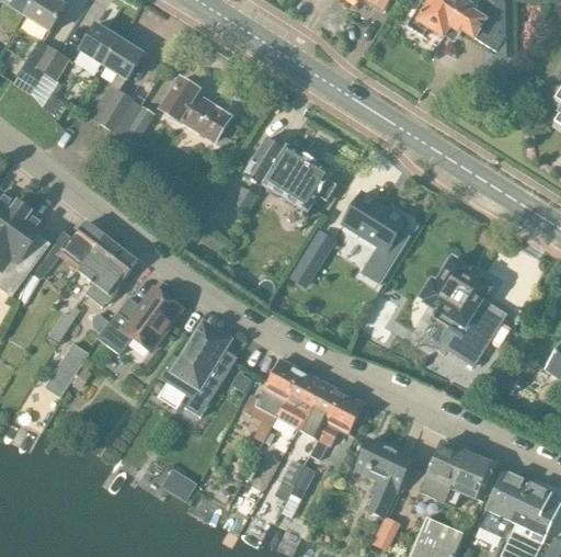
[(25,15),(35,0),(2,0),(25,15)]
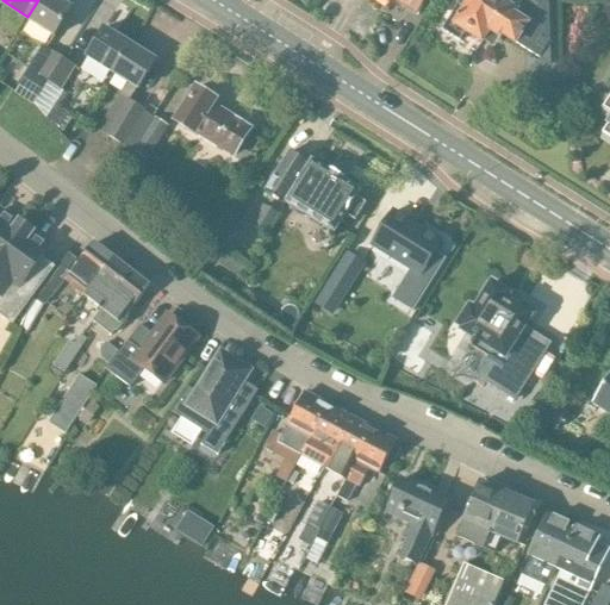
[(53,33),(72,5),(63,0),(38,0),(27,17),(53,33)]
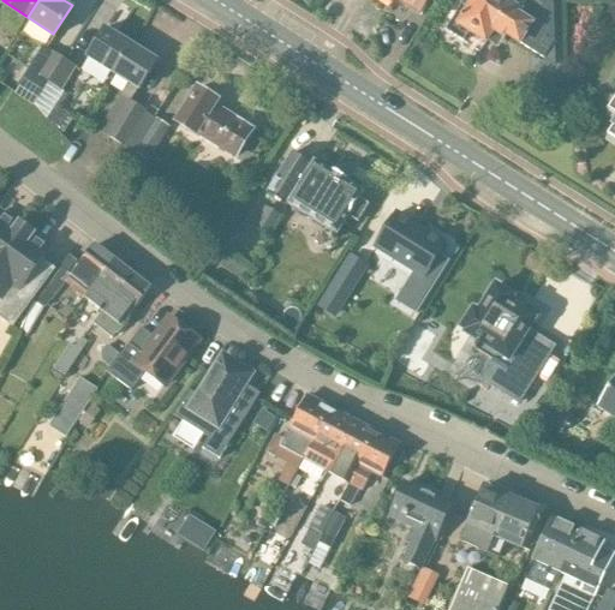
[(425,3),(427,0),(404,0),(421,11),(427,4),(425,3)]
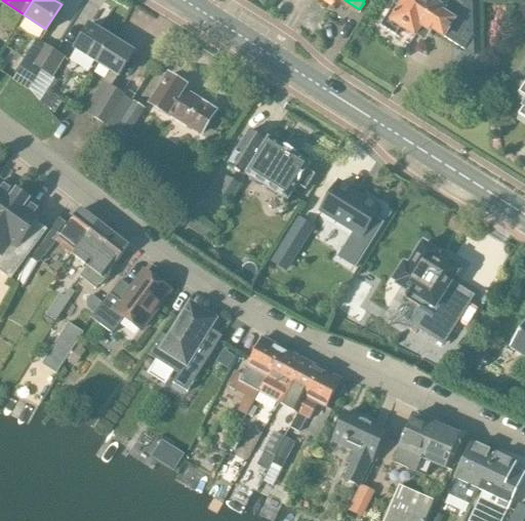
[(414,33),(420,24),(430,30),(433,27),(475,53),(471,0),(448,0),(444,7),(433,0),(402,0),(399,5),(394,2),(380,24),(395,33),(401,24),(414,33)]
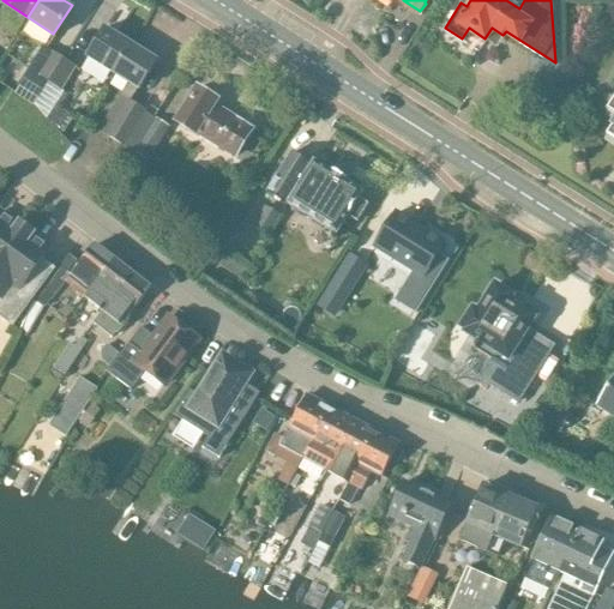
[(112,71),(131,42),(104,25),(86,54),(112,71)]
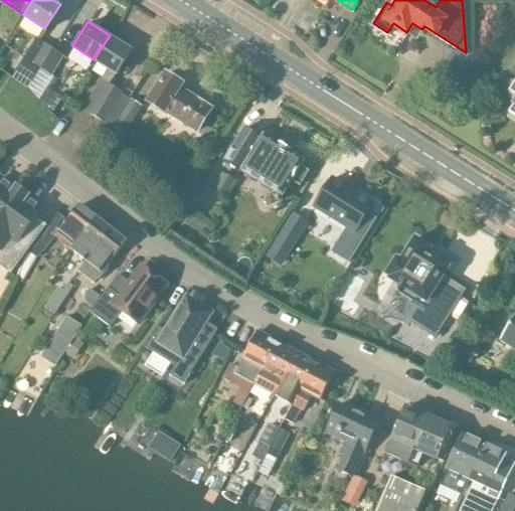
[(116,72),(131,48),(110,35),(94,59),(116,72)]
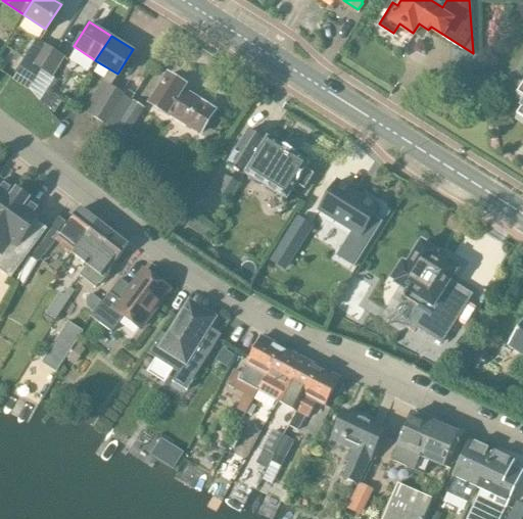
[(33,81),(53,48),(36,38),(16,69),(33,81)]
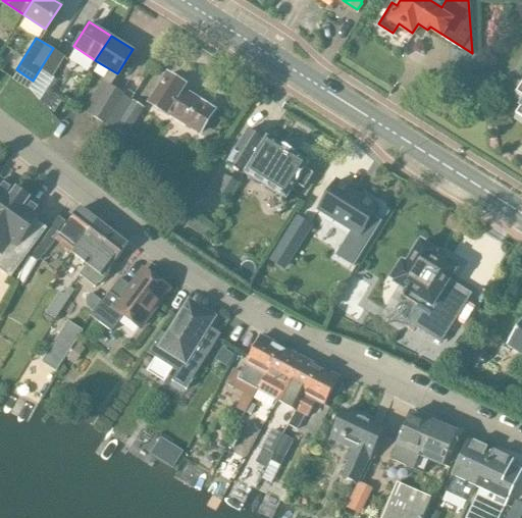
[(44,87),(63,55),(53,48),(33,81),(30,86),(49,108),(57,95),(44,87)]
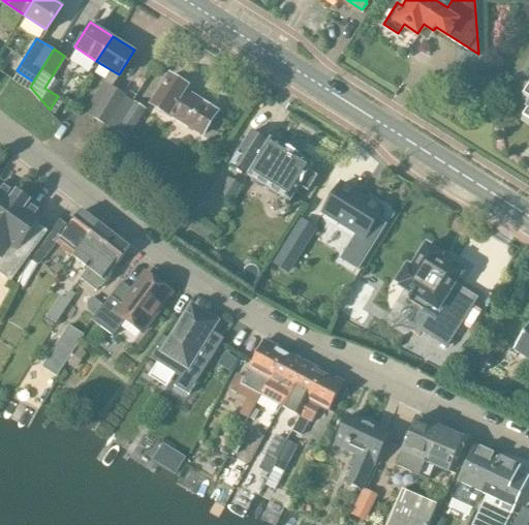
[(217,109),(184,88),(187,83),(170,72),(152,102),(168,112),(169,110),(203,131),(217,109)]
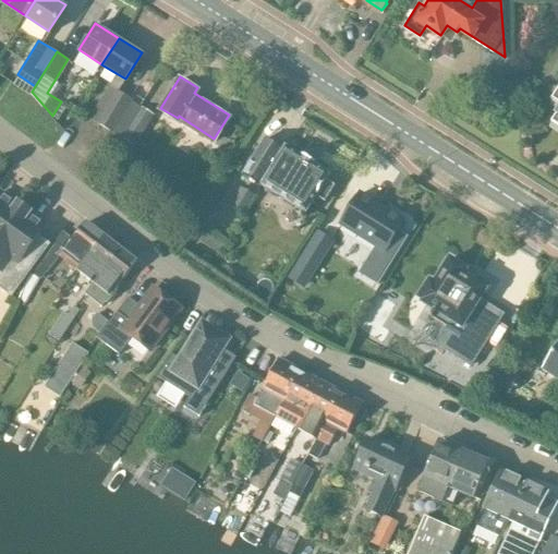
[(122,134),(142,105),(108,84),(89,113),(111,128),(94,155),(105,163),(122,134)]
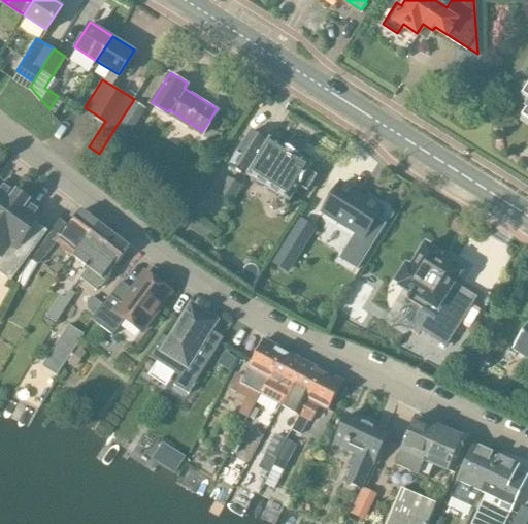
[(127,134),(144,106),(134,99),(116,127),(127,134)]
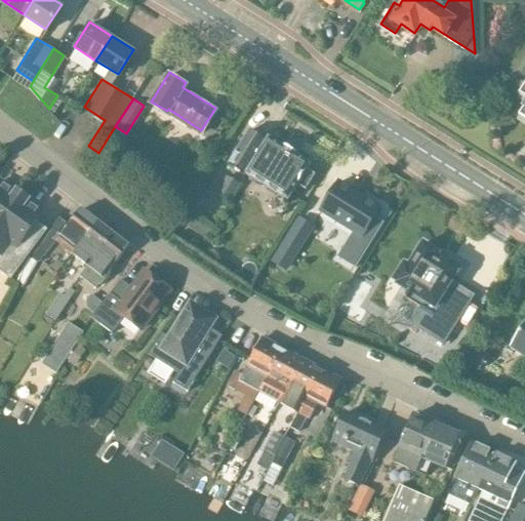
[(285,145),(284,146),(269,135),(267,139),(248,128),(229,161),(288,197),(298,181),(306,186),(314,172),(307,168),(311,161),(294,152),(295,151),(285,145)]
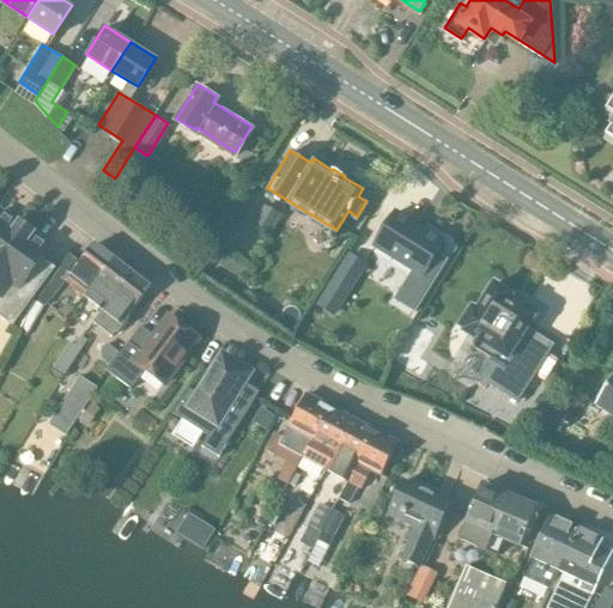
[(269,231),(280,213),(266,204),(254,222),(269,231)]
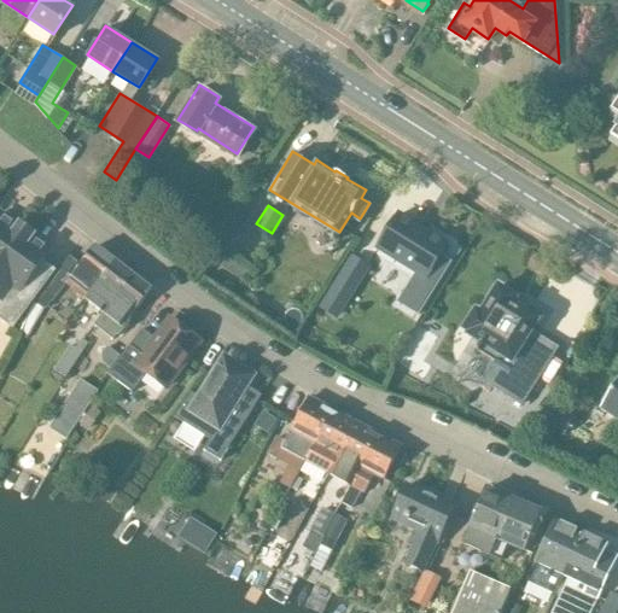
[(53,267),(41,258),(50,246),(31,233),(34,231),(19,220),(17,222),(0,210),(0,314),(12,322),(53,267)]
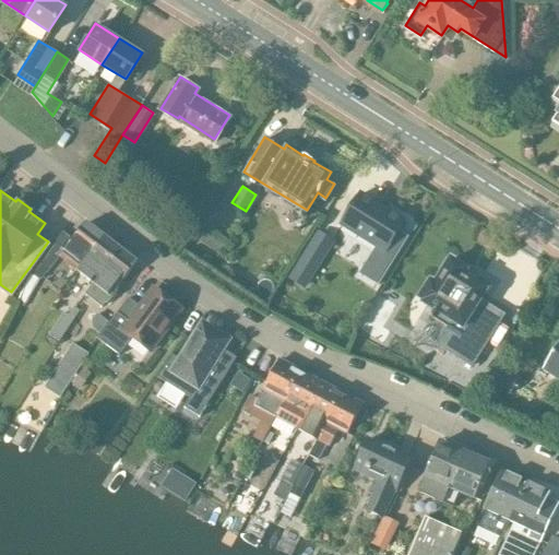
[(360,190),(341,221),(385,249),(404,217),(360,190)]
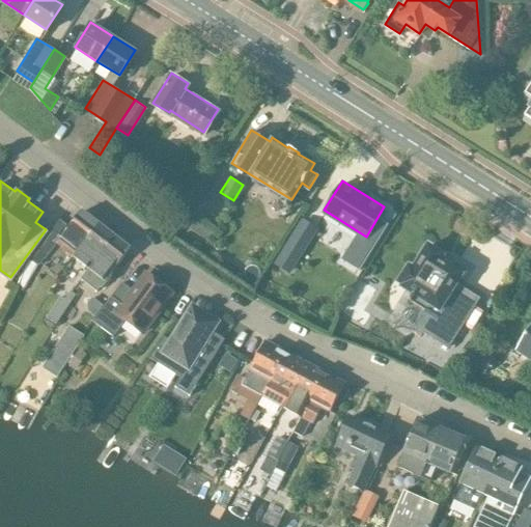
[(76,249),(98,220),(83,207),(59,238),(66,243),(63,247),(72,253),(75,249),(76,249)]
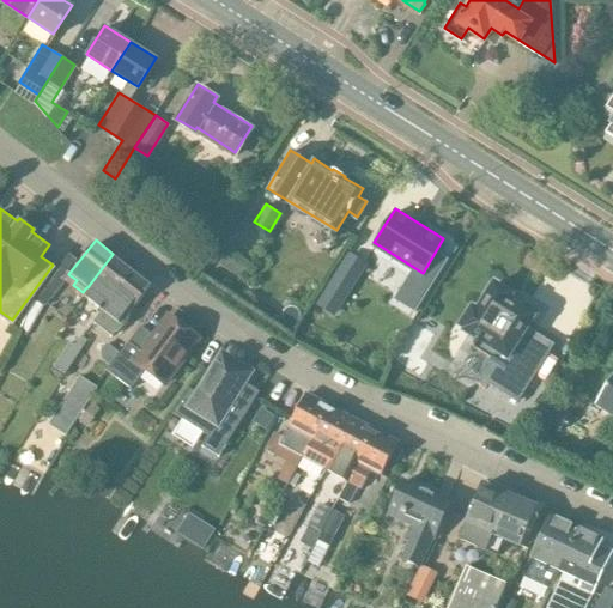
[(40,306),(77,256),(68,250),(31,301),(40,306)]
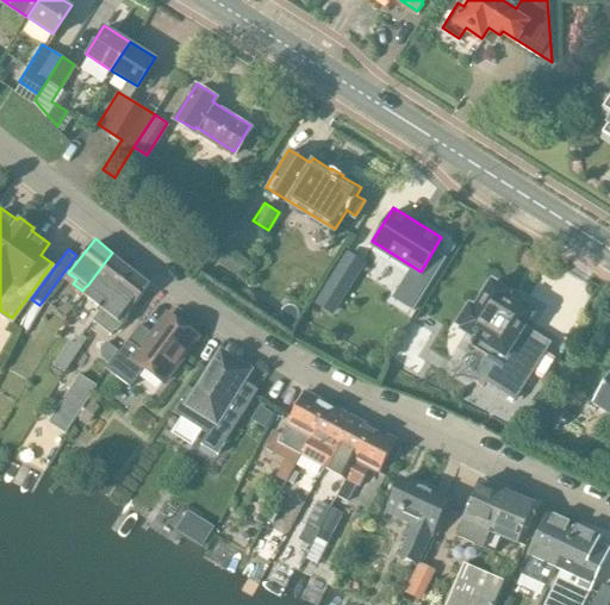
[(101,305),(131,267),(112,253),(87,286),(86,286),(82,291),(101,305)]
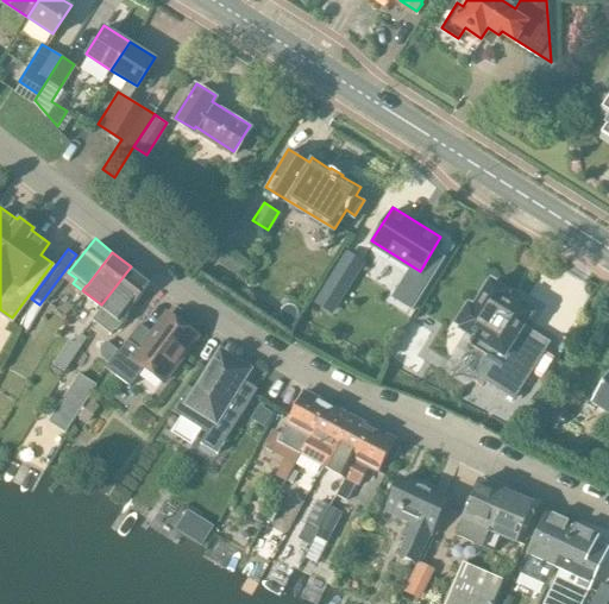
[(110,331),(149,281),(131,266),(101,304),(92,316),(110,331)]
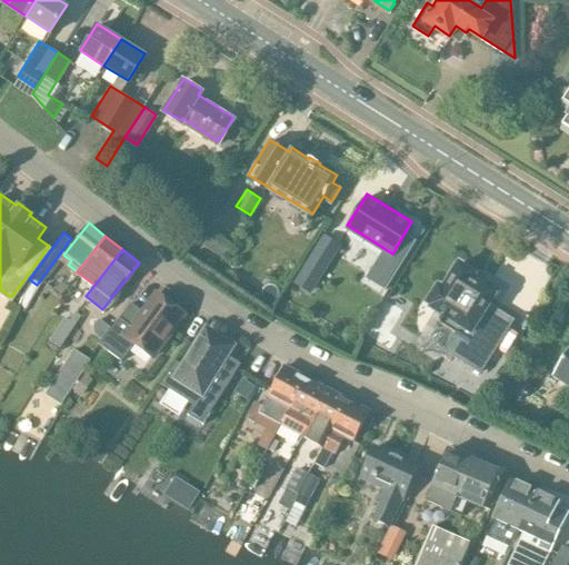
[(312,251),(302,268),(316,276),(326,259),(312,251)]
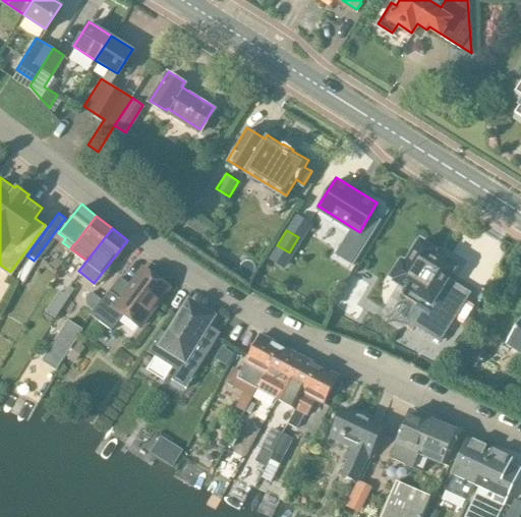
[(426,331),(462,274),(453,269),(454,268),(431,253),(435,249),(419,239),(404,263),(400,260),(391,275),(394,278),(393,280),(405,287),(401,293),(415,302),(405,318),(426,331)]
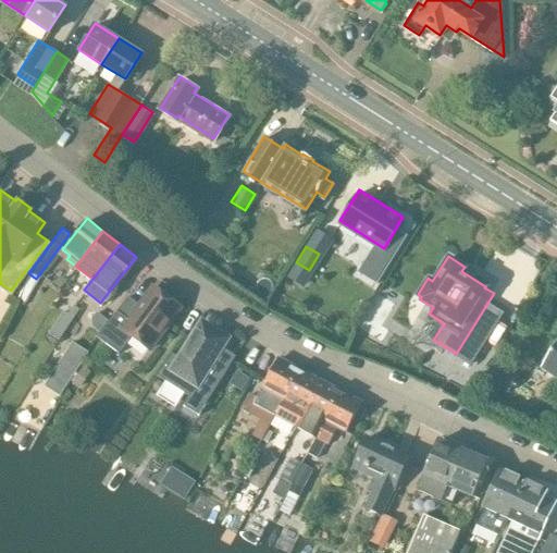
[(148,346),(178,304),(153,285),(141,300),(138,302),(127,294),(102,329),(116,339),(124,328),(148,346)]
